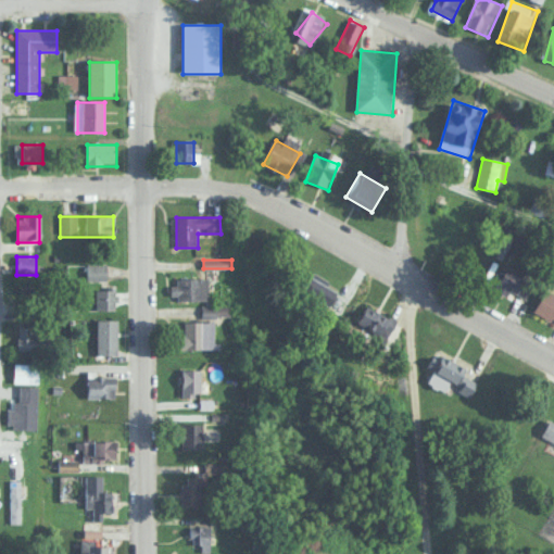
[(88,281),(106,281),(106,264),(88,264),(88,281)]
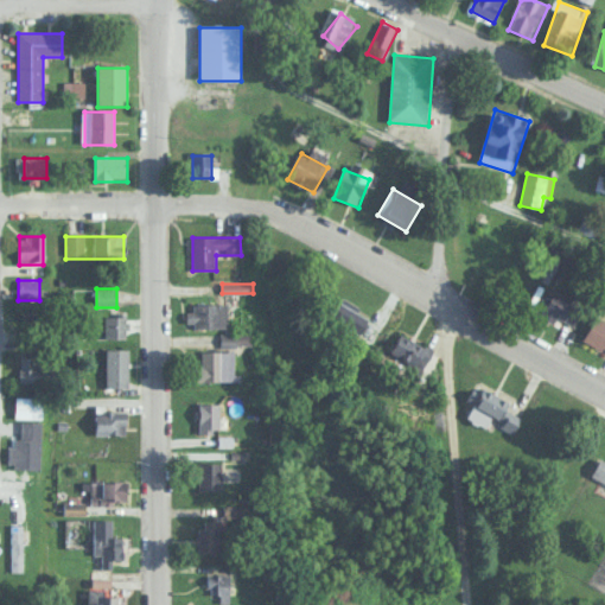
[(573,326),(584,306),(555,292),(545,312),(573,326)]
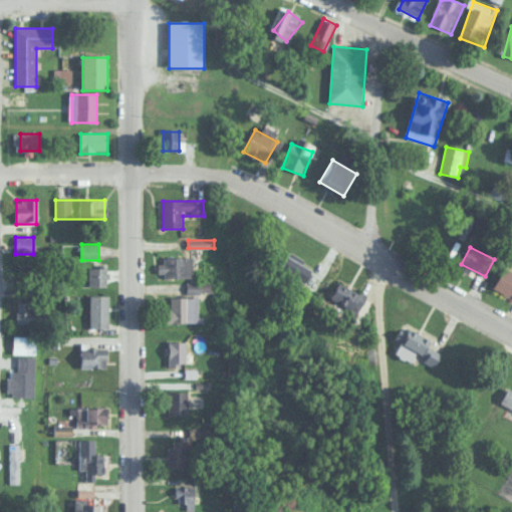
[(279,251),(305,271),(292,290),(265,270),(279,251)]
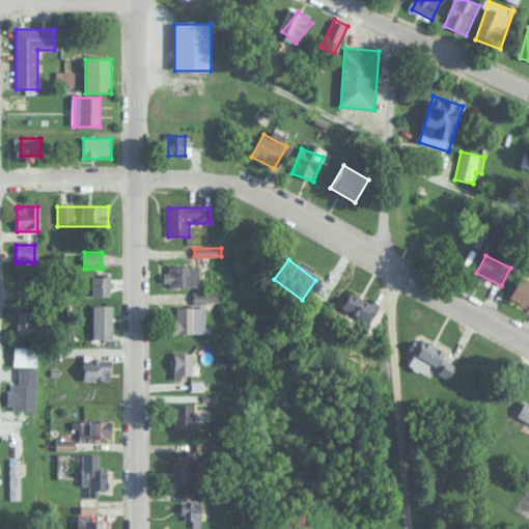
[(199,267),(165,267),(165,287),(199,287),(199,267)]
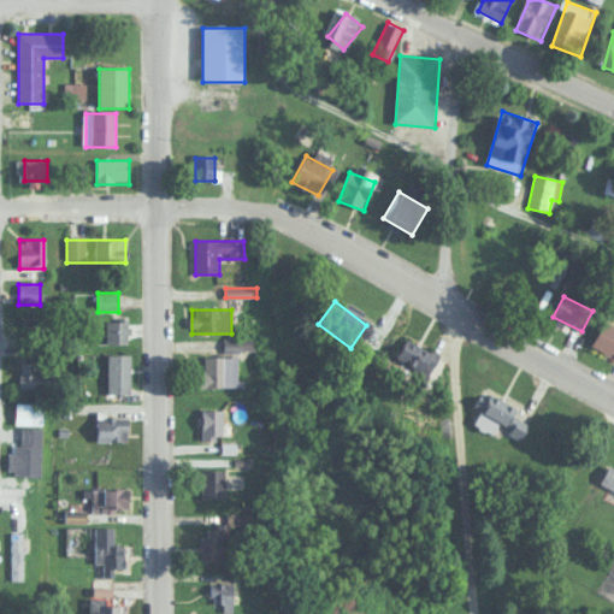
[(106,344),(129,344),(129,320),(106,320),(106,344)]
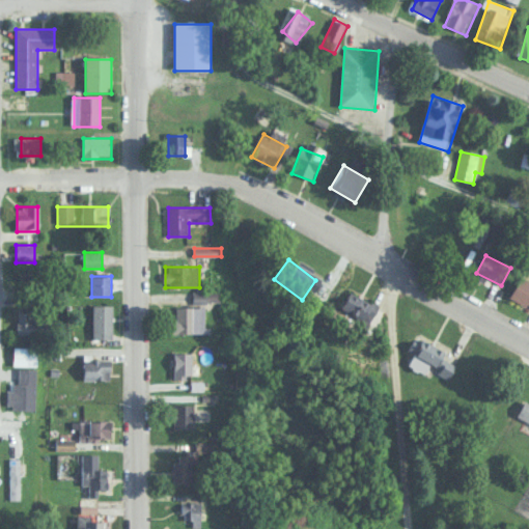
[(510,298),(528,308),(528,280),(523,277),(510,298)]
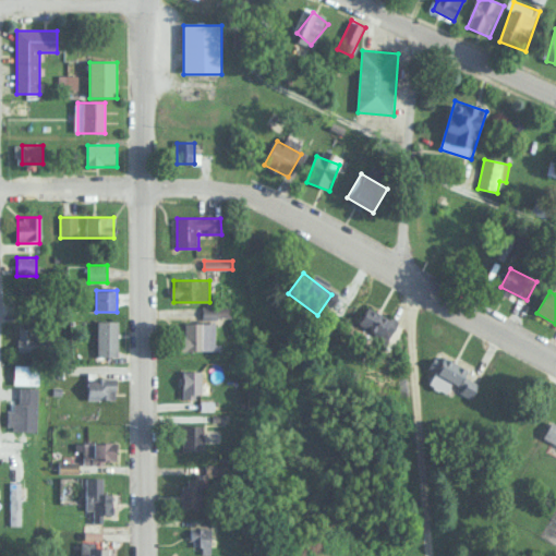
[(236,318),(236,307),(204,307),(204,318),(236,318)]
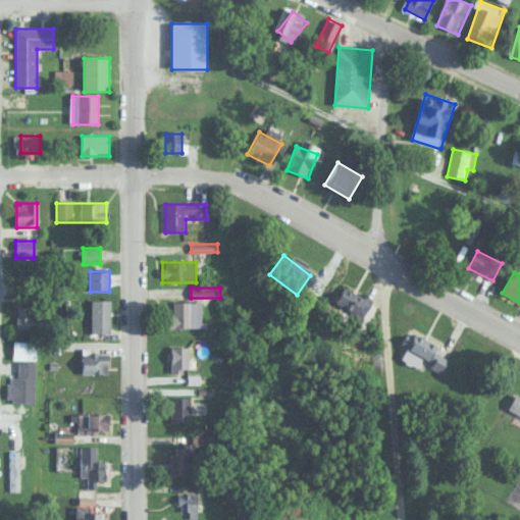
[(358,324),(372,305),(352,291),(339,309),(358,324)]
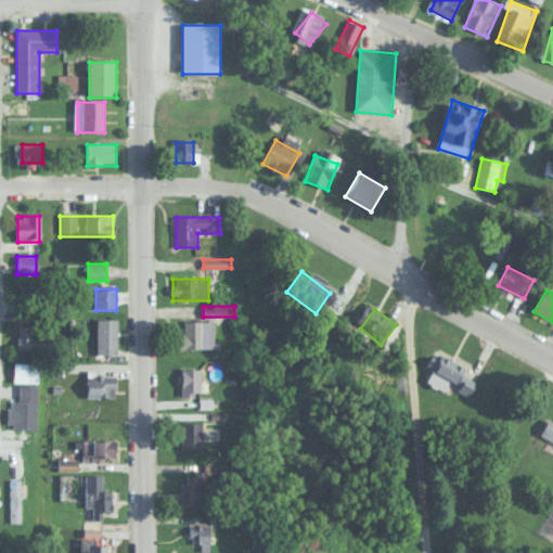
[(97,355),(118,355),(118,320),(97,320),(97,355)]
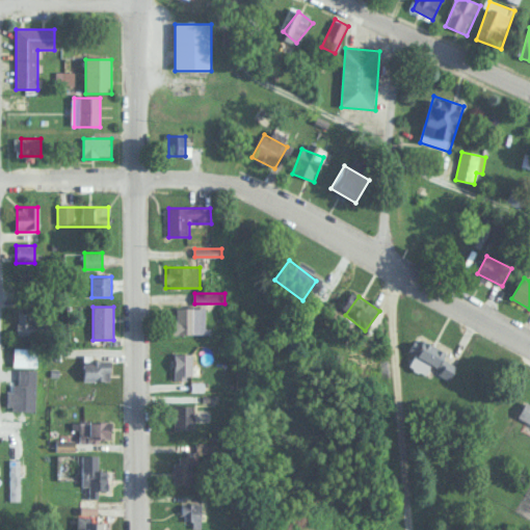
[(206,335),(206,308),(174,308),(174,335),(206,335)]
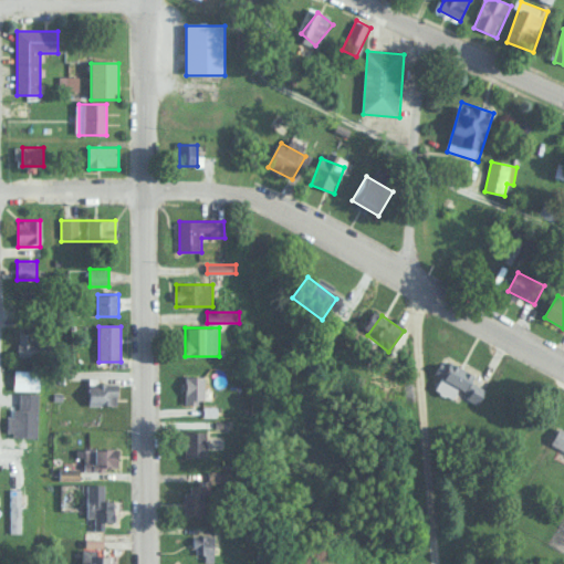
[(52,357),(52,334),(19,333),(19,357),(52,357)]
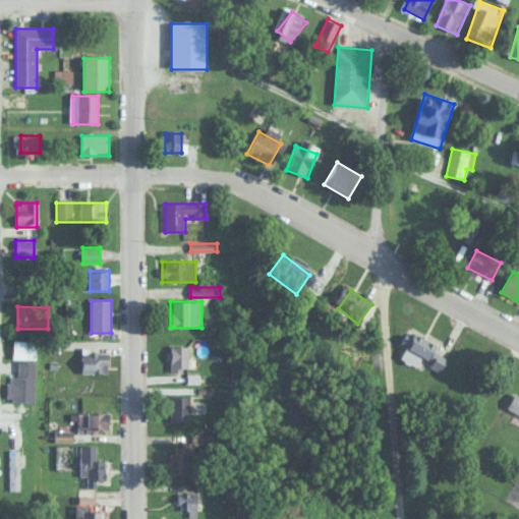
[(423,369),(437,346),(411,331),(397,354),(423,369)]
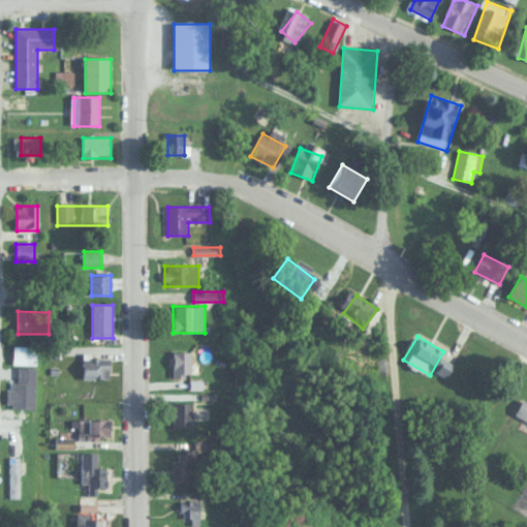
[(37,346),(14,346),(14,365),(37,365),(37,346)]
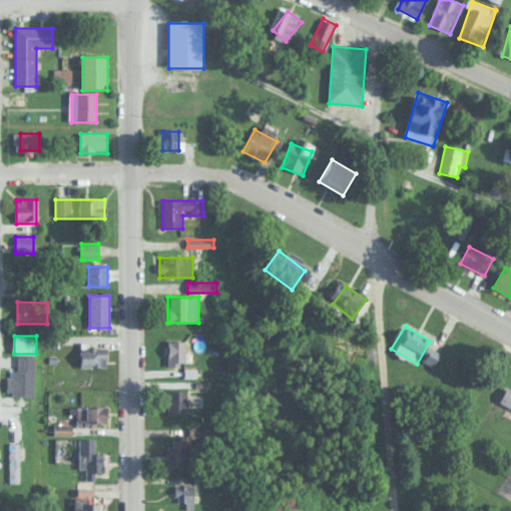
[(186,342),(168,342),(168,367),(186,367),(186,342)]
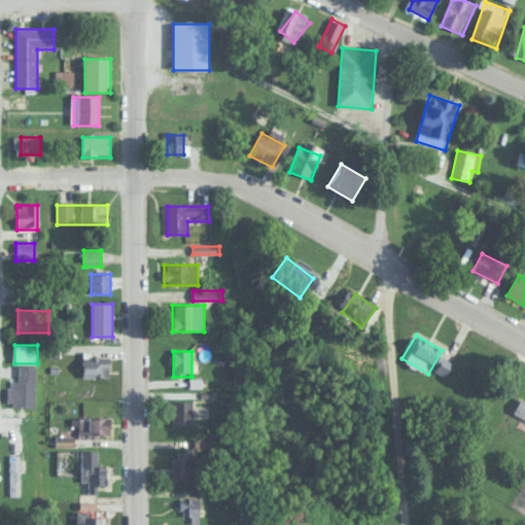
[(110,358),(82,358),(82,378),(110,378),(110,358)]
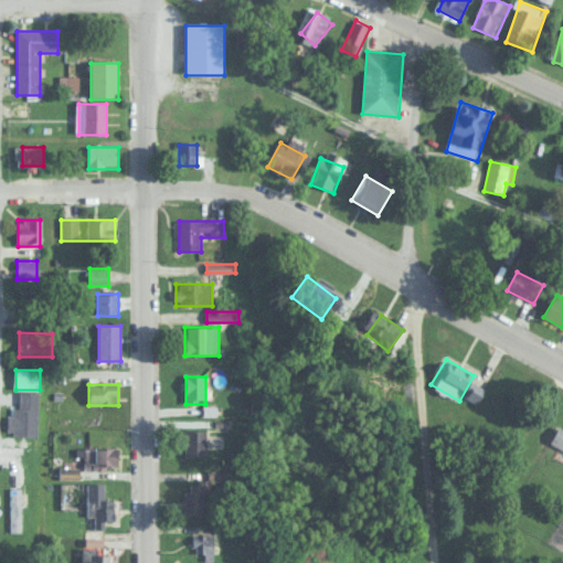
[(39,394),(19,394),(19,409),(10,409),(10,438),(39,438),(39,394)]
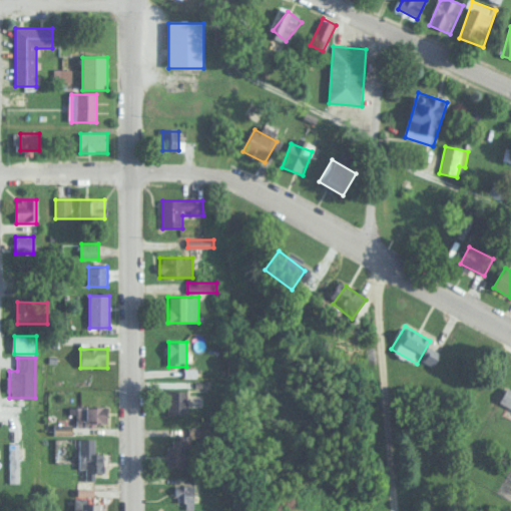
[(510,388),(508,387),(500,403),(510,408),(510,388)]
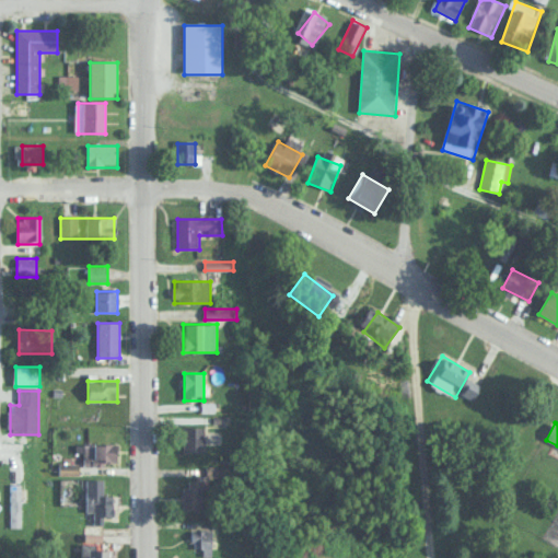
[(183,428),(183,453),(206,453),(206,428),(183,428)]
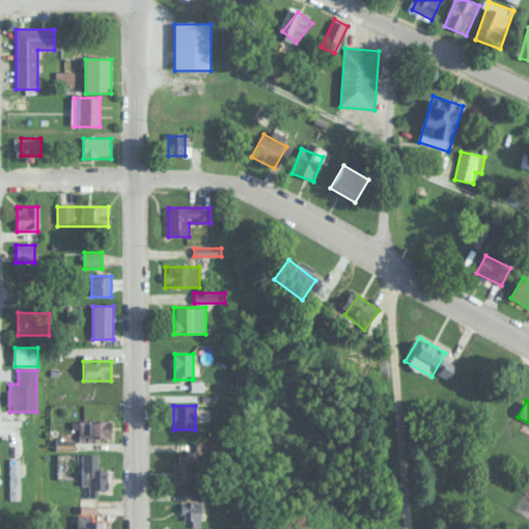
[(112,421),(79,421),(79,442),(112,442),(112,421)]
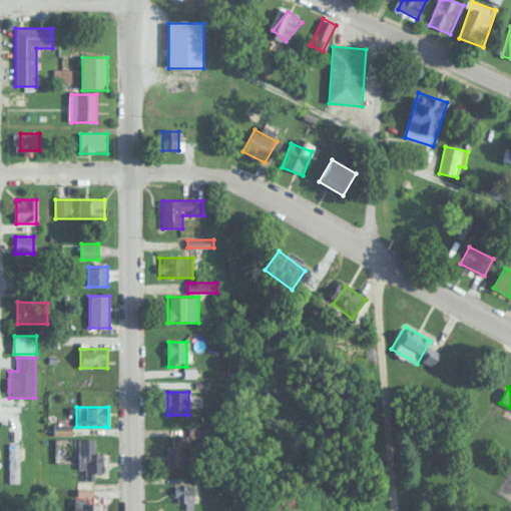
[(107,454),(96,454),(96,440),(79,440),(79,474),(107,474),(107,454)]
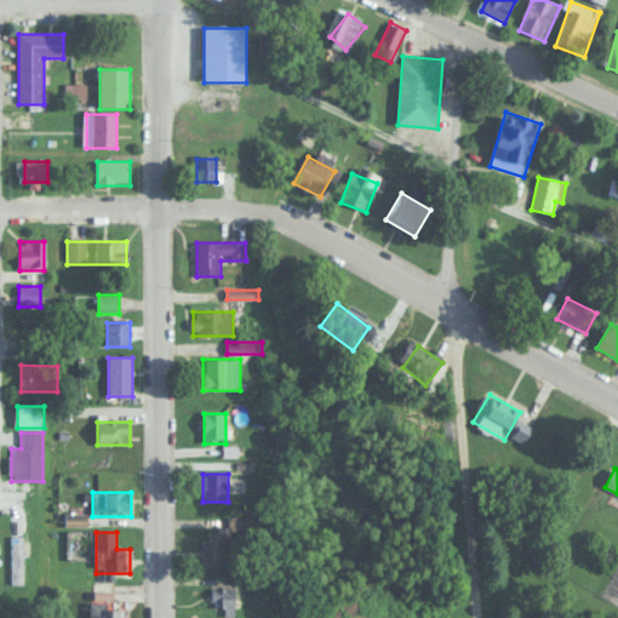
[(225,567),(225,539),(202,539),(202,567),(225,567)]
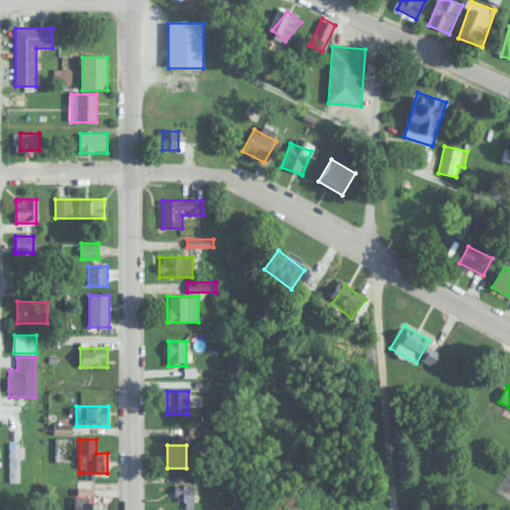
[(195,486),(183,485),(182,508),(193,508),(195,486)]
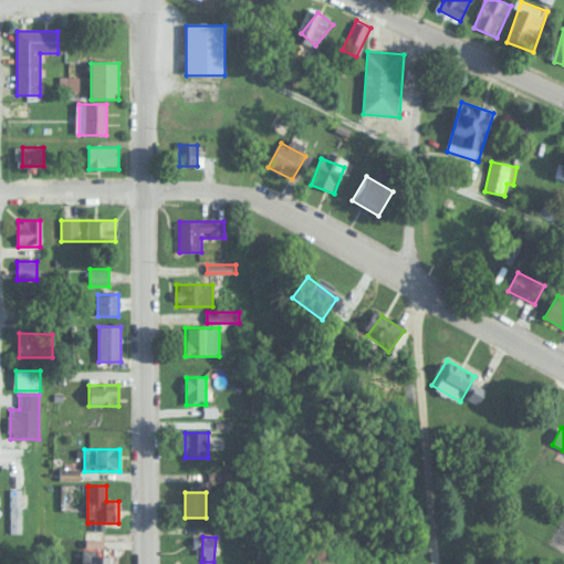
[(115,563),(115,550),(82,550),(82,563),(115,563)]
